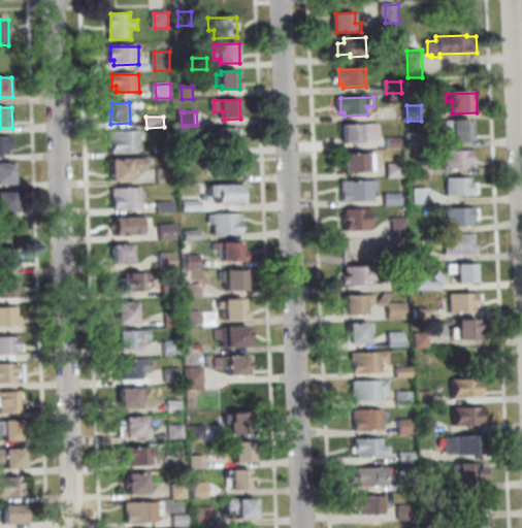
[(474,141),(455,142),(454,120),(472,120),(474,141)]
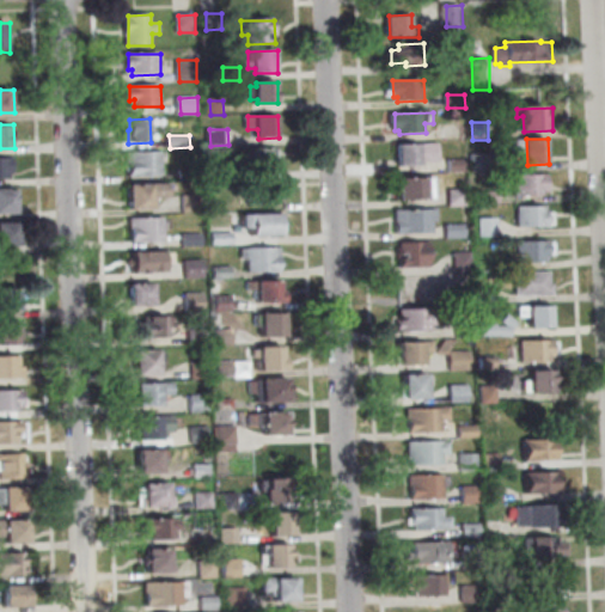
[(421,166),(401,167),(399,146),(440,145),(440,161),(421,163),(421,166)]
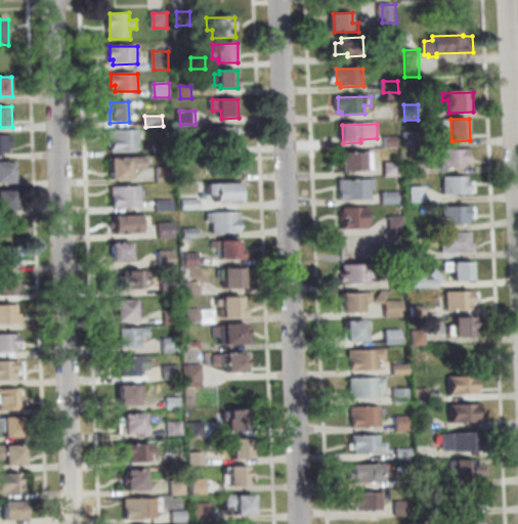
[(211,127),(239,126),(239,146),(211,147),(211,127)]
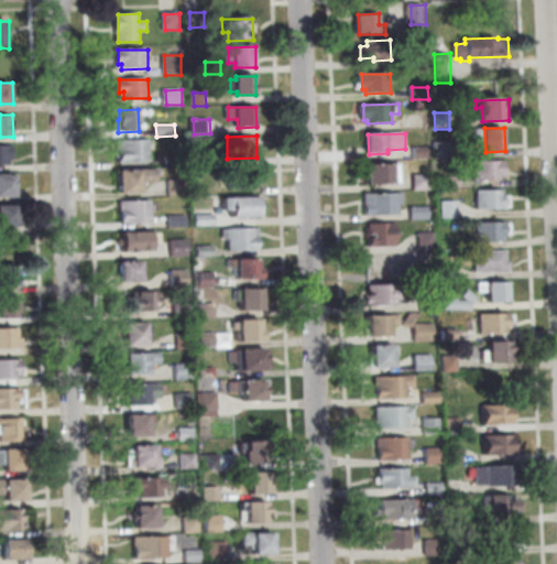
[(119,141),(150,140),(151,162),(122,163),(122,148),(119,149),(119,141)]
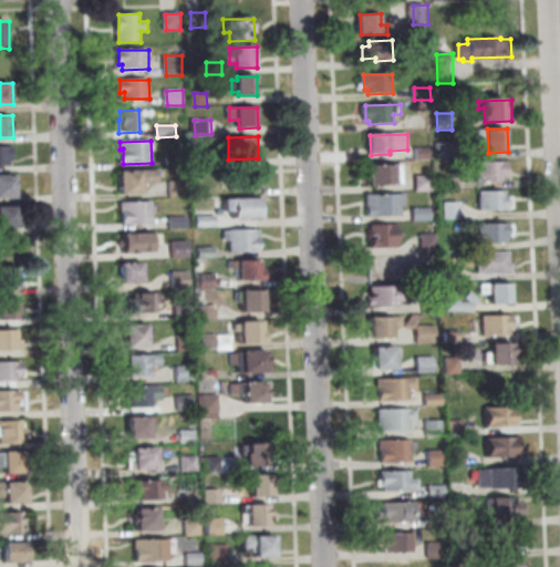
[(438,160),(438,145),(453,145),(454,158),(438,160)]
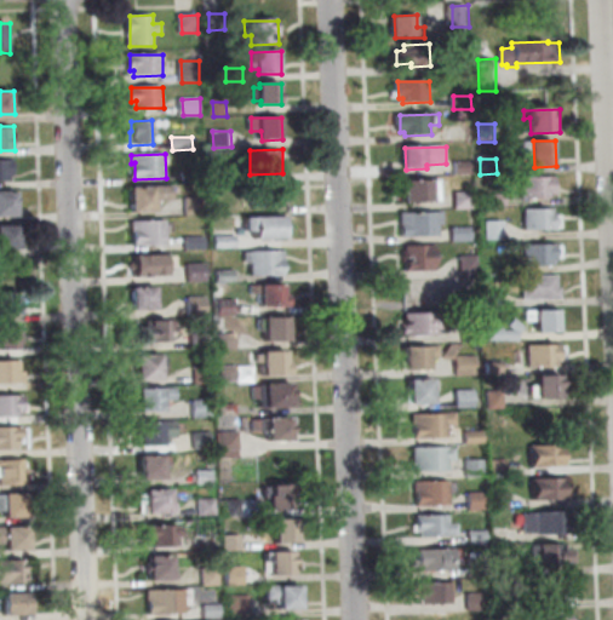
[(0,160),(15,160),(16,176),(12,176),(12,182),(0,182),(0,160)]
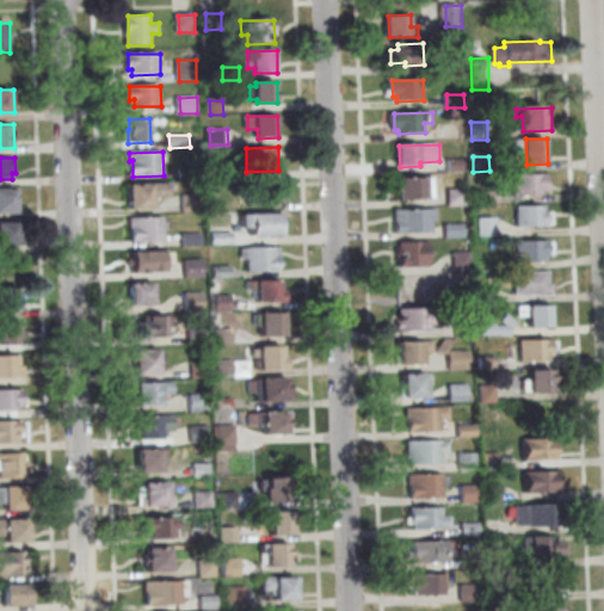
[(450,172),(450,161),(466,161),(467,172),(450,172)]
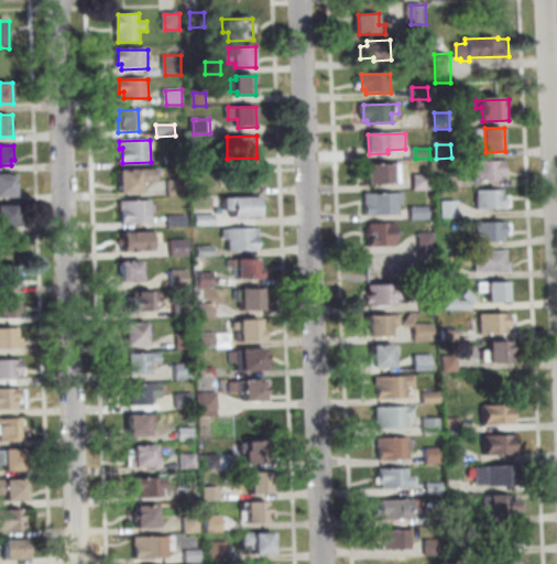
[(185,166),(168,167),(167,156),(185,156),(185,166)]
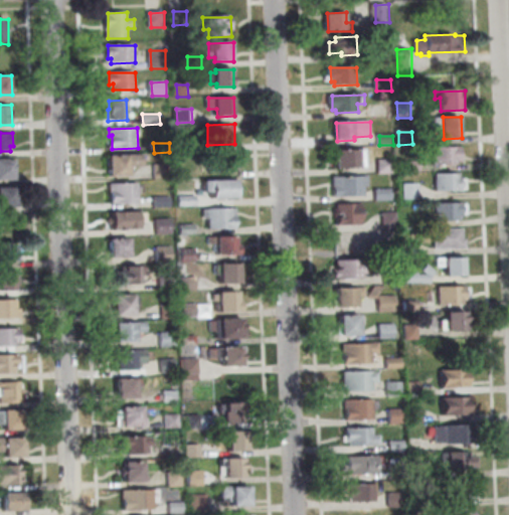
[(463,162),(459,162),(459,165),(436,165),(435,148),(462,148),(463,162)]
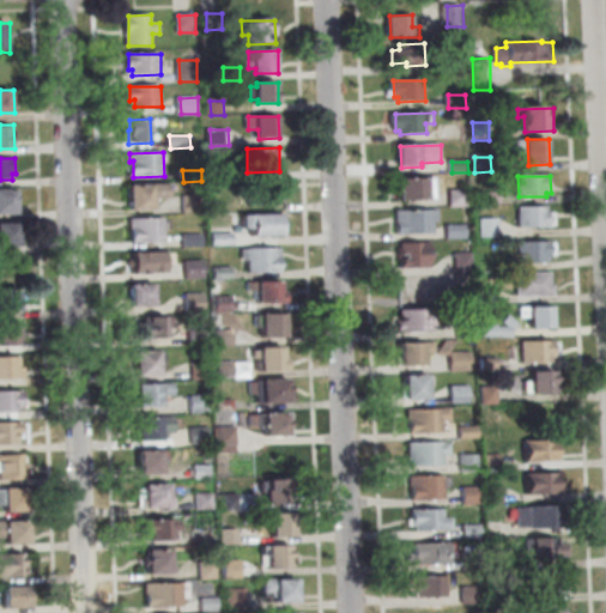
[(401,200),(400,180),(437,178),(437,199),(401,200)]
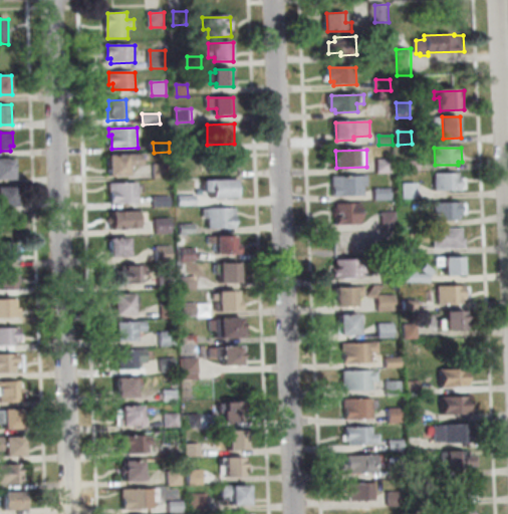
[(238,173),(216,173),(216,153),(237,153),(238,173)]
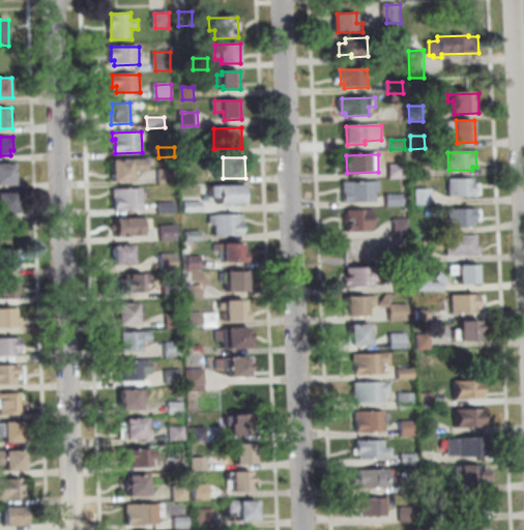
[(146,172),(134,172),(134,180),(114,181),(113,159),(146,158),(146,172)]
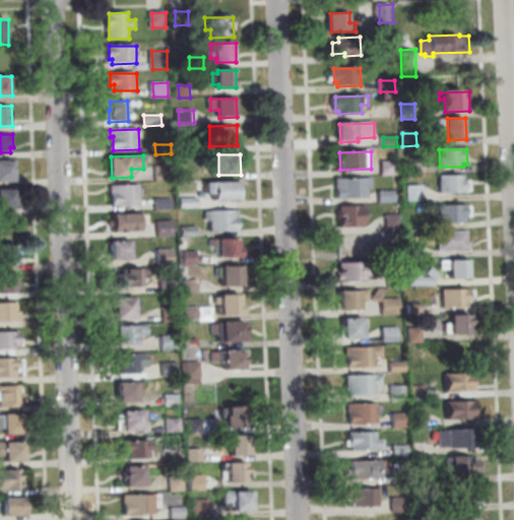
[(0,159),(15,159),(16,181),(0,181),(0,159)]
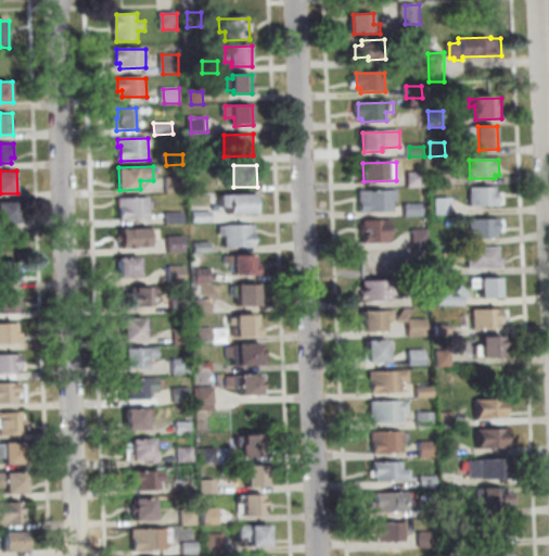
[(409,173),(425,173),(425,187),(409,187),(409,173)]
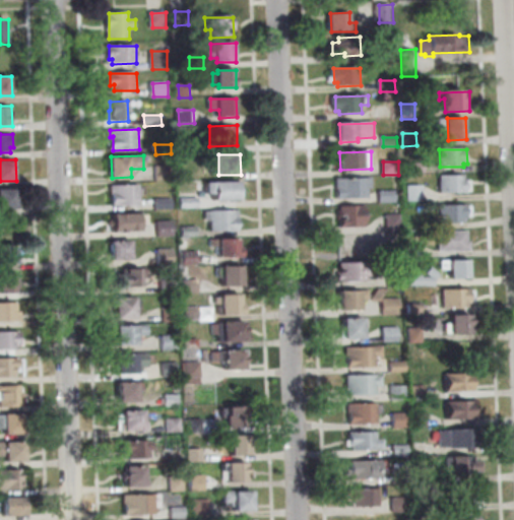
[(410,174),(410,164),(425,164),(426,173),(410,174)]
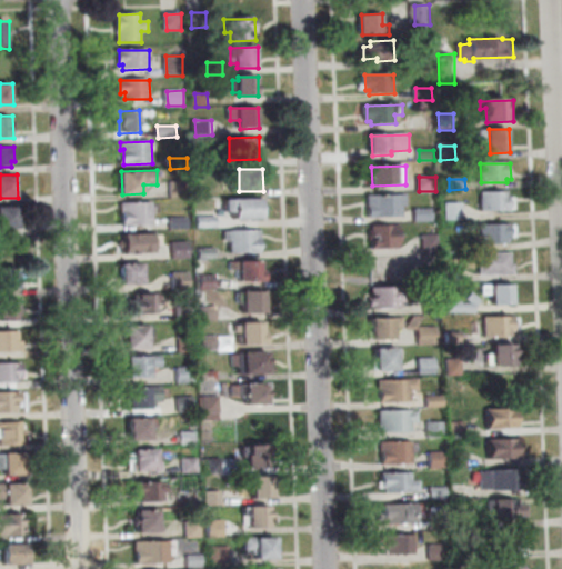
[(173,198),(172,182),(189,181),(190,197),(173,198)]
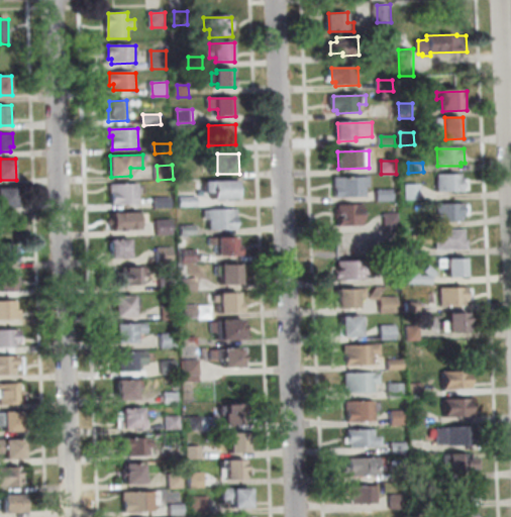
[(439,192),(438,175),(462,175),(462,179),(465,178),(465,180),(469,180),(469,191),(439,192)]
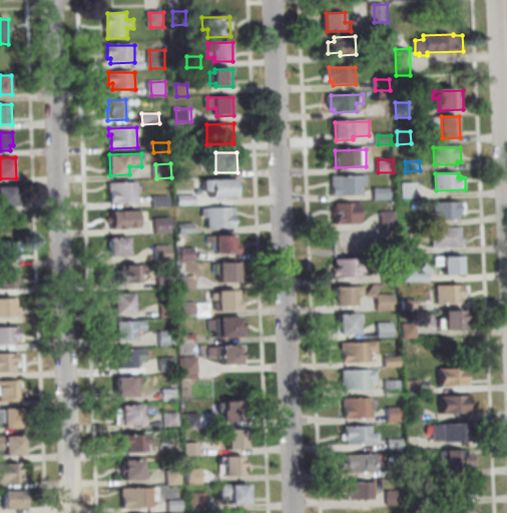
[(368,185),(364,185),(364,195),(334,196),(334,177),(368,176),(368,185)]
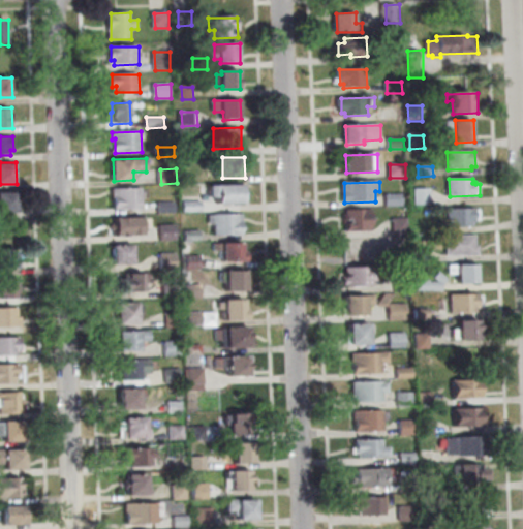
[(211,196),(211,185),(243,185),(243,203),(218,204),(218,196),(211,196)]
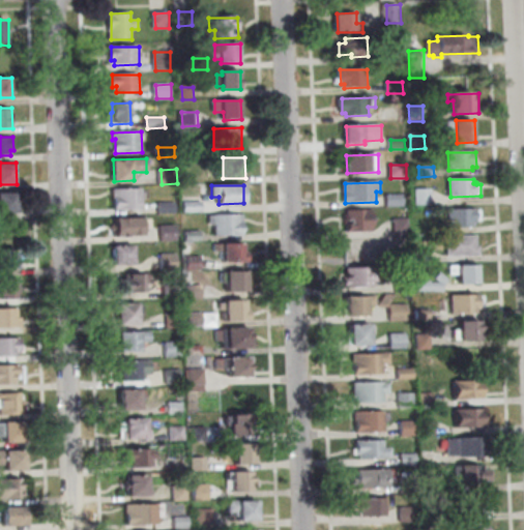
[(144,209),(116,210),(116,198),(115,198),(115,189),(143,189),(144,209)]
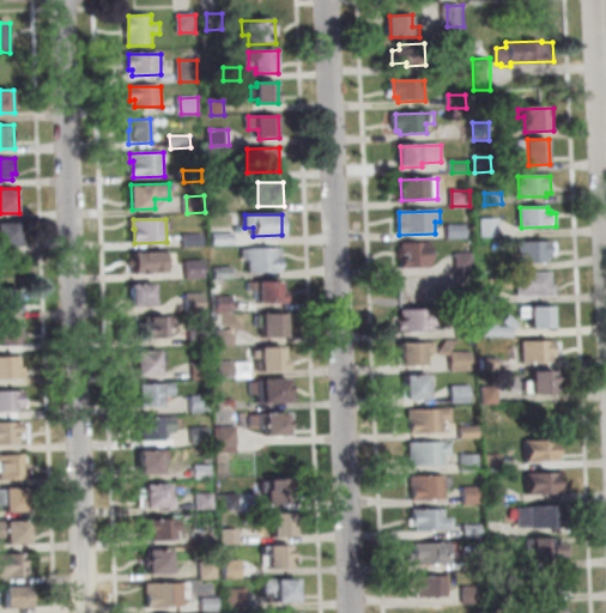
[(482,237),(482,220),(501,219),(501,237),(482,237)]
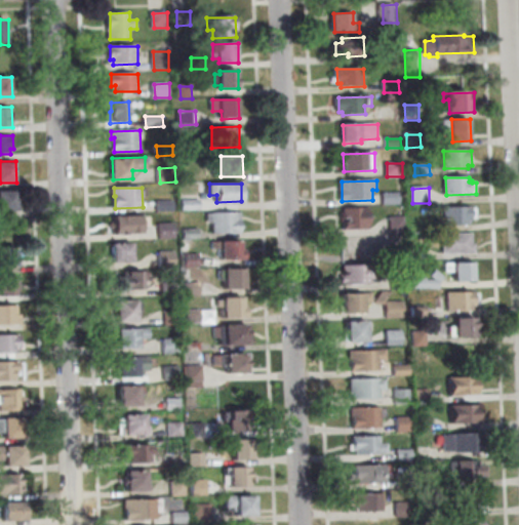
[(0,210),(0,191),(18,190),(20,209),(0,210)]
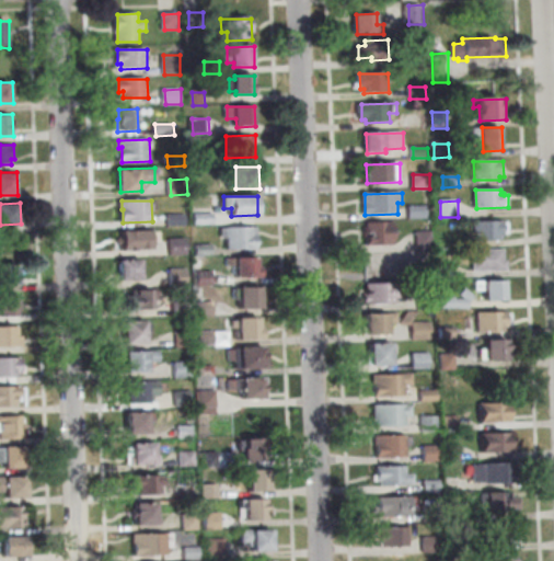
[(428,218),(411,218),(410,207),(427,206),(428,218)]
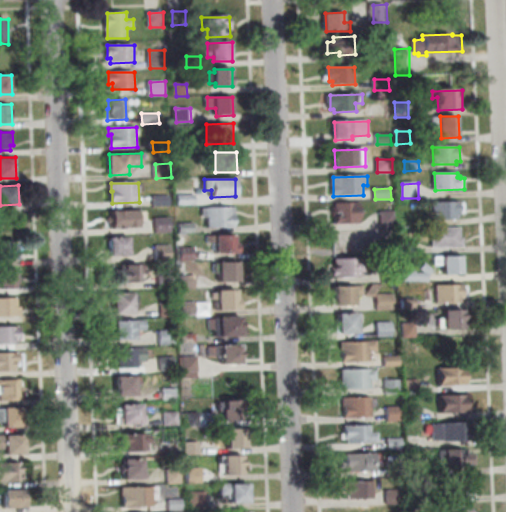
[(171,206),(155,206),(155,196),(171,195),(171,206)]
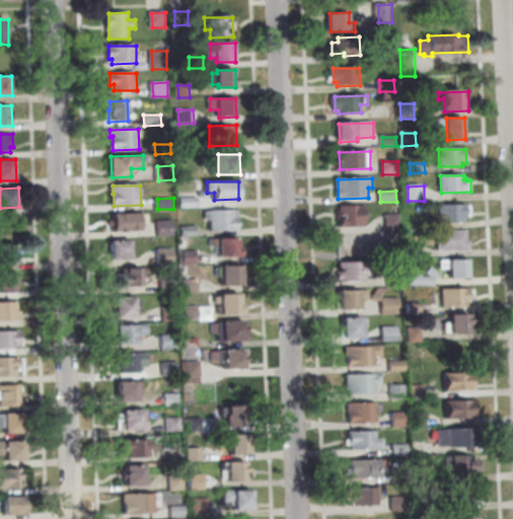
[(199,208),(181,209),(181,199),(198,199),(199,208)]
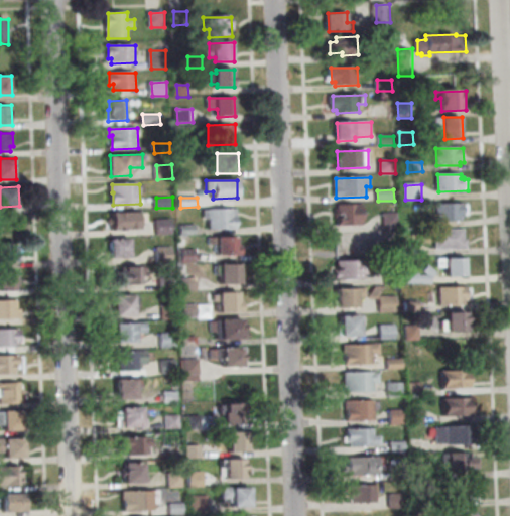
[(337,226),(336,205),(362,204),(363,225),(337,226)]
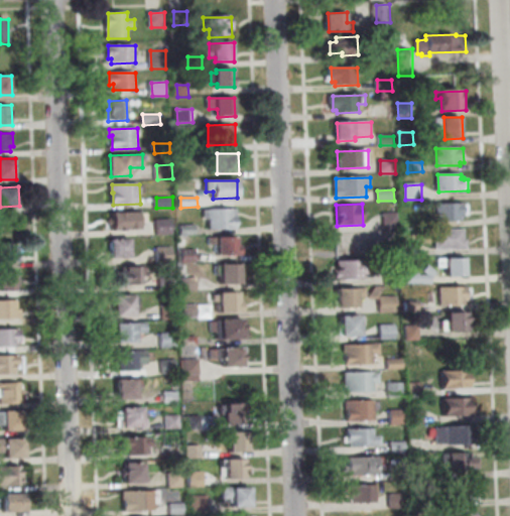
[(437,221),(437,205),(469,204),(469,214),(465,214),(465,216),(463,216),(463,221),(437,221)]
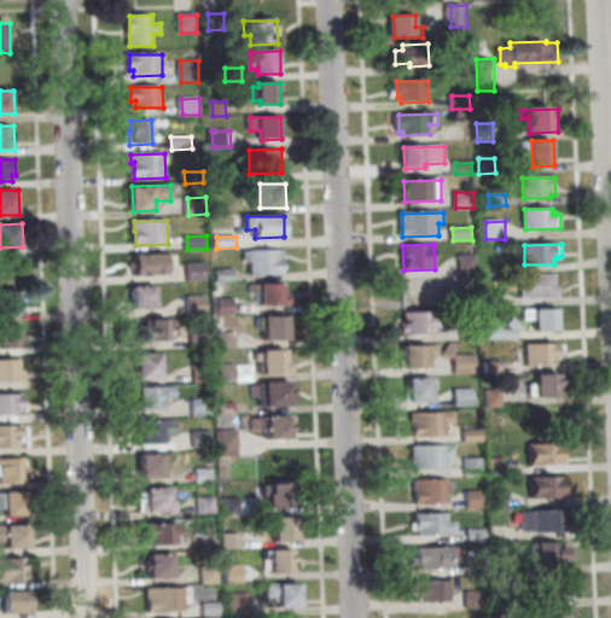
[(252,275),(251,263),(246,263),(246,251),(283,251),(284,274),(252,275)]
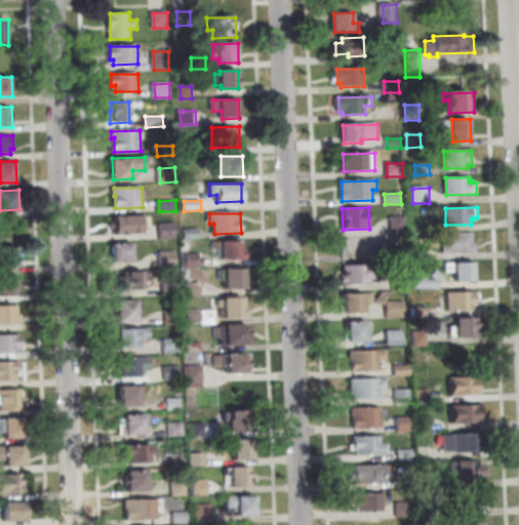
[(116,235),(115,216),(142,215),(142,217),(148,216),(148,226),(142,226),(143,234),(116,235)]
